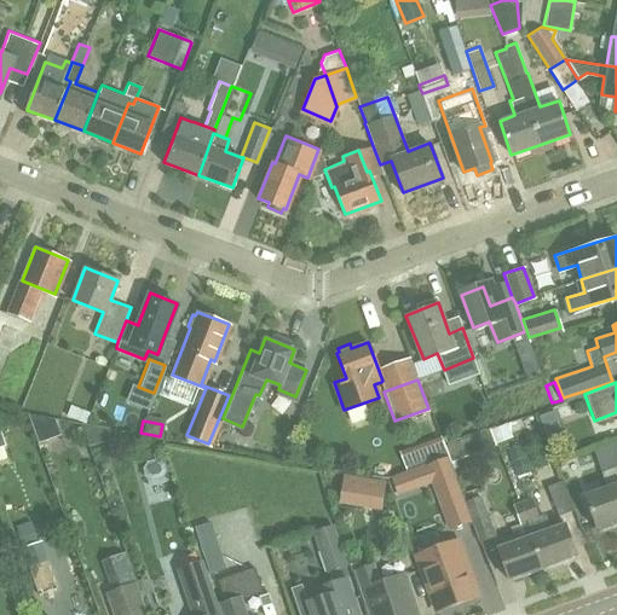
[(32,429),(39,446),(55,440),(48,422),(32,429)]
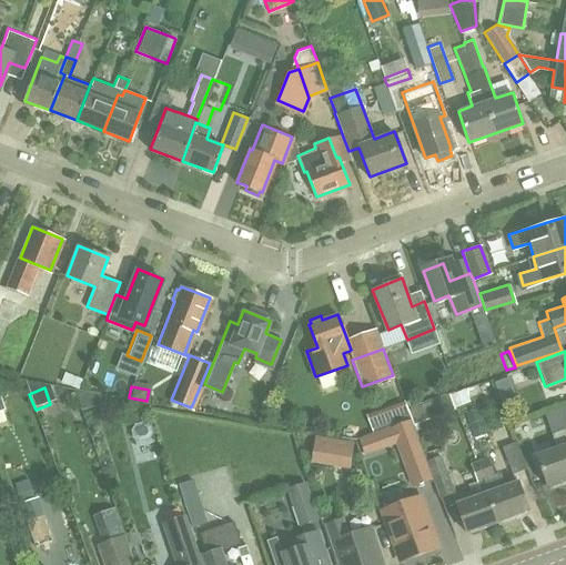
[(101,392),(76,387),(82,407),(99,402),(101,392)]
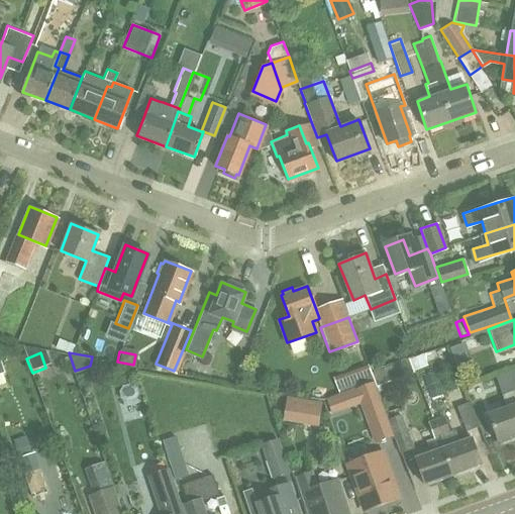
[(420,352),(408,356),(412,369),(424,365),(420,352)]
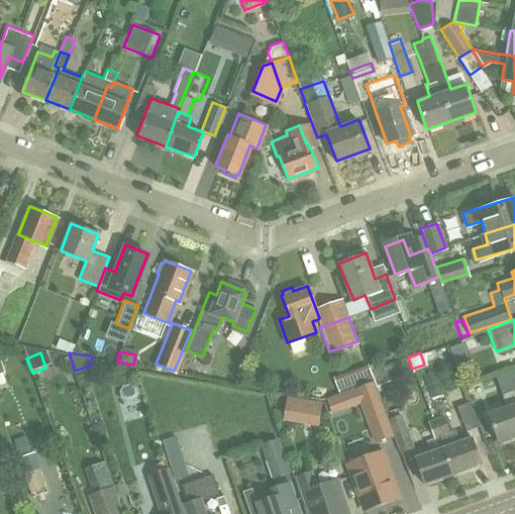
[(412,369),(408,356),(370,371),(375,384),(413,370),(412,369)]
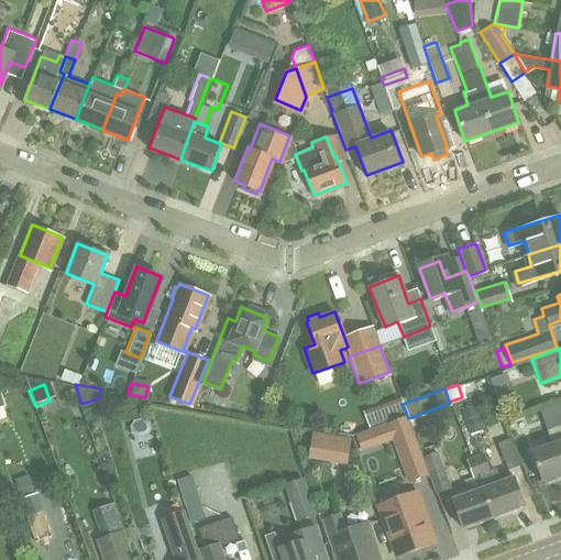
[(547,401),(530,408),(536,419),(552,412),(547,401)]
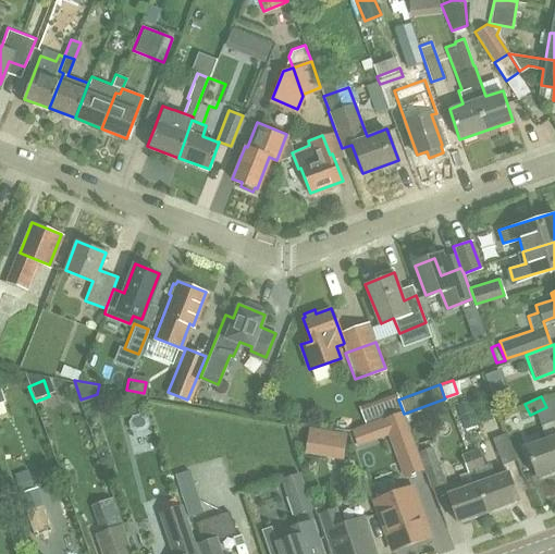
[(145,429),(148,422),(147,415),(140,411),(131,415),(127,420),(128,428),(135,432),(145,429)]
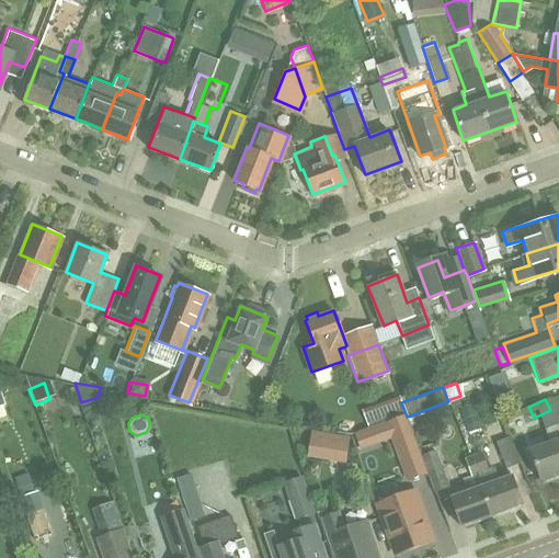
[(558,421),(545,426),(549,441),(528,448),(539,478),(558,470),(558,421)]
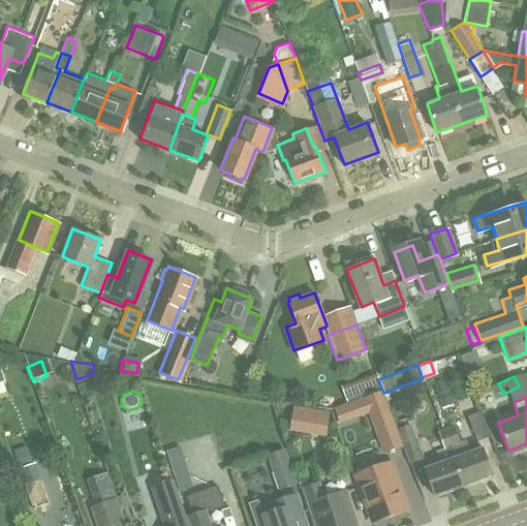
[(328,410),(295,405),(291,419),(326,425),(328,410)]
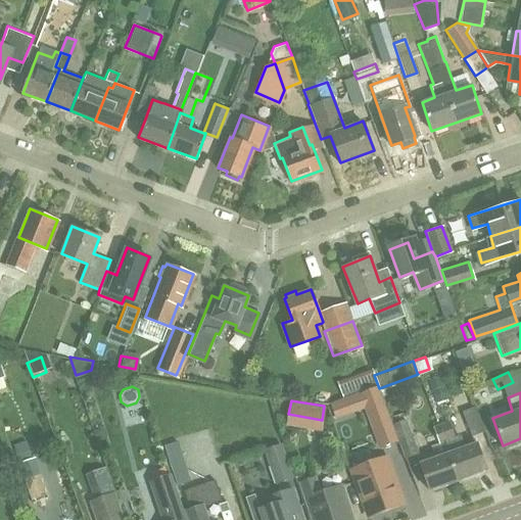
[(483,429),(474,405),(461,410),(470,434),(483,429)]
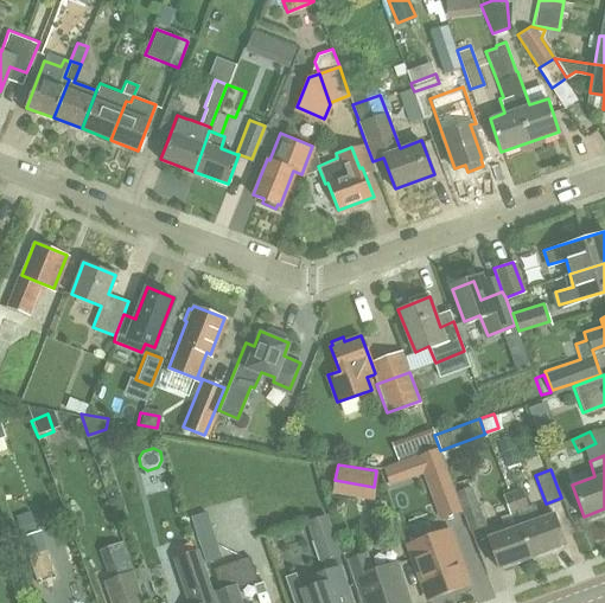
[(471,485),(454,489),(469,530),(484,524),(471,485)]
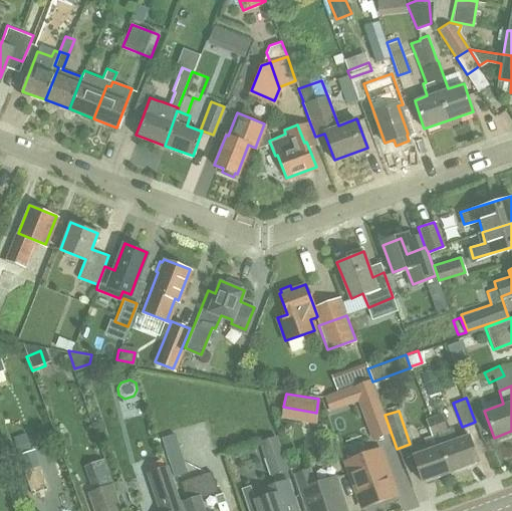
[(429,416),(436,432),(446,429),(440,412),(429,416)]
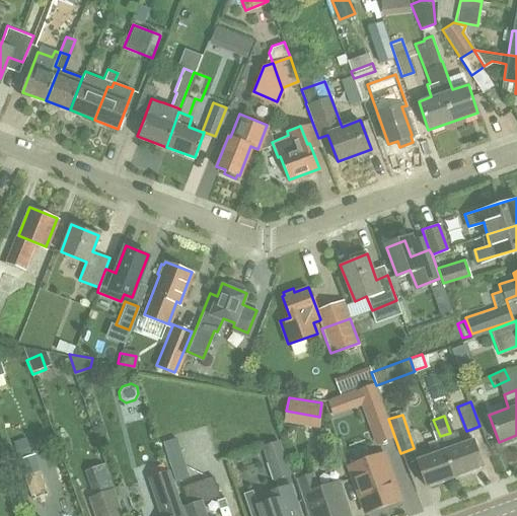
[(440,436),(433,420),(424,424),(429,440),(440,436)]
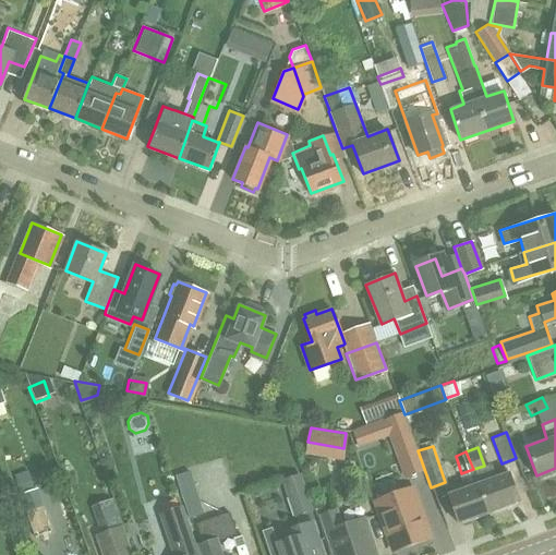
[(195,479),(213,473),(208,461),(192,467),(195,479)]
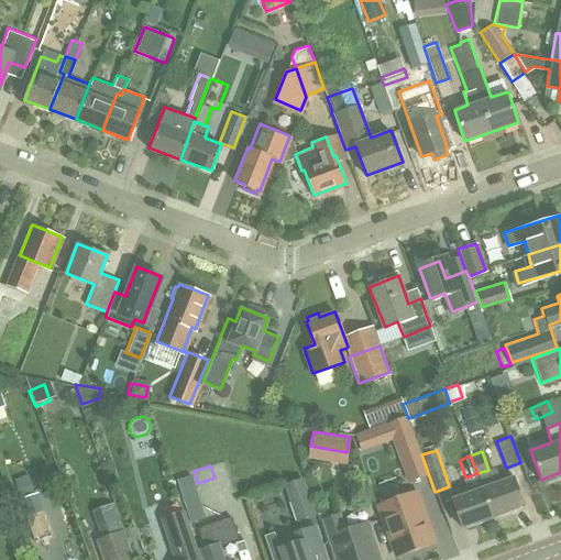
[(190,473),(187,473),(177,476),(189,518),(202,514),(190,473)]
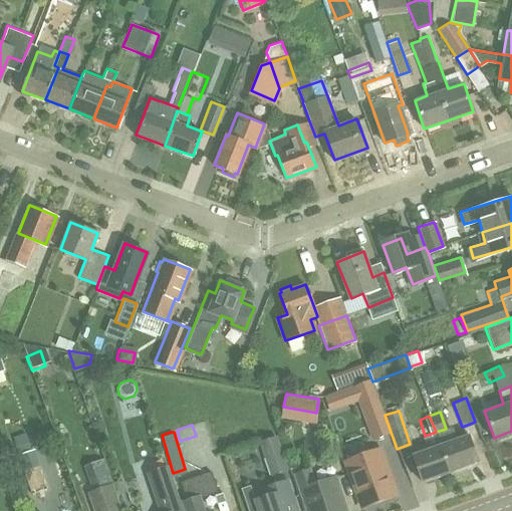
[(468,434),(440,444),(450,471),(478,461),(468,434)]
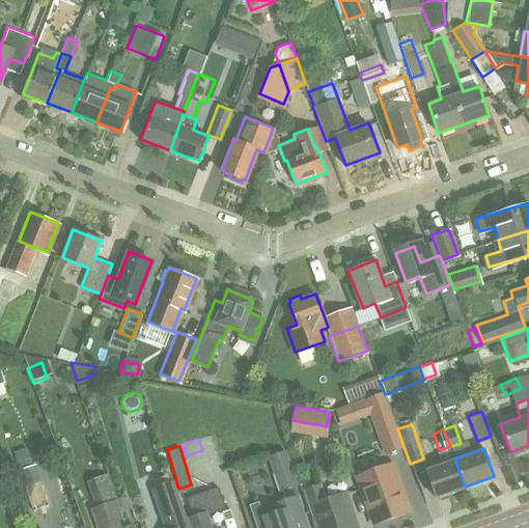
[(295,483),(283,449),(270,454),(281,488),(295,483)]
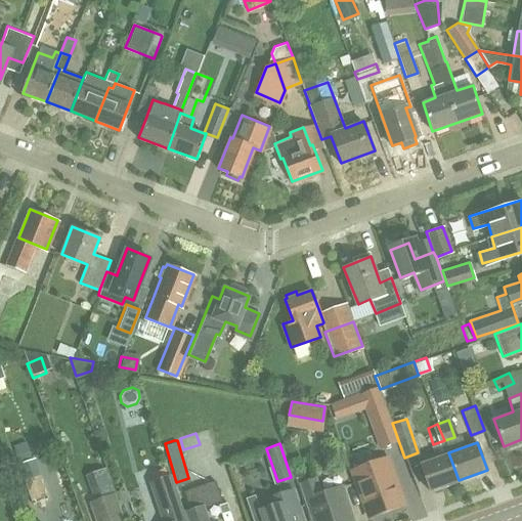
[(366,450),(367,453),(349,460),(368,514),(403,502),(395,478),(398,477),(395,466),(375,473),(368,458),(380,454),(378,446),(366,450)]
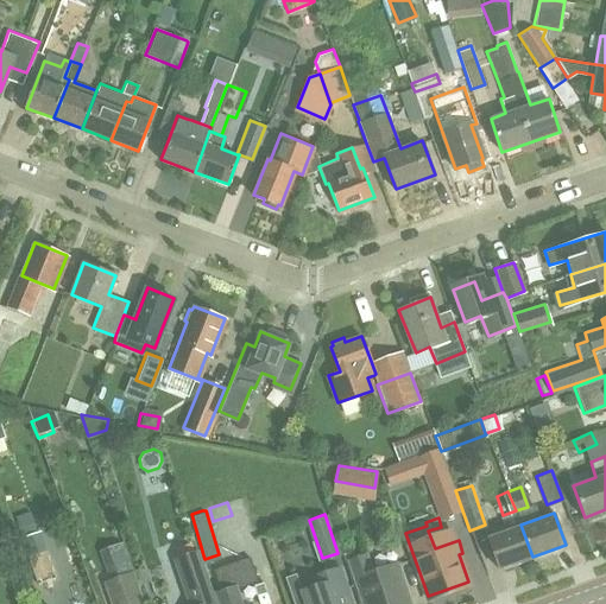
[(532,557),(521,525),(507,529),(505,522),(486,528),(488,535),(488,536),(500,568),(532,557)]
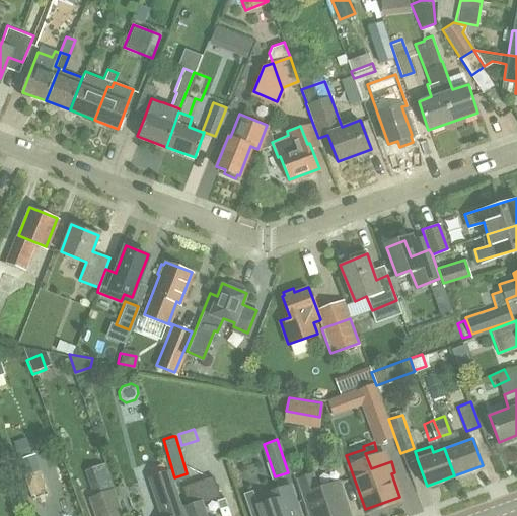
[(46,492),(37,468),(21,474),(29,498),(46,492)]
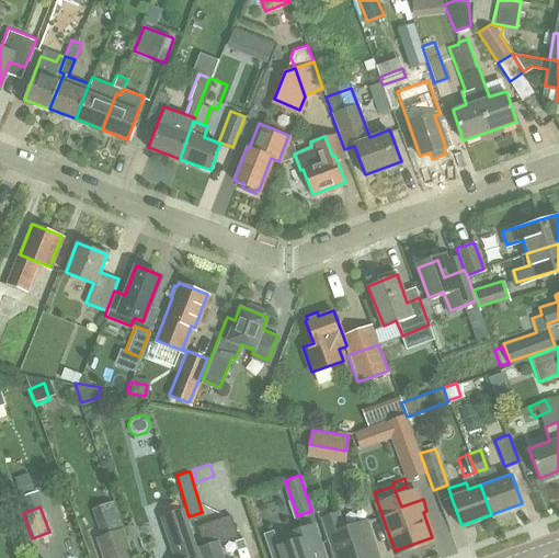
[(180,557),(198,557),(182,508),(164,513),(180,557)]
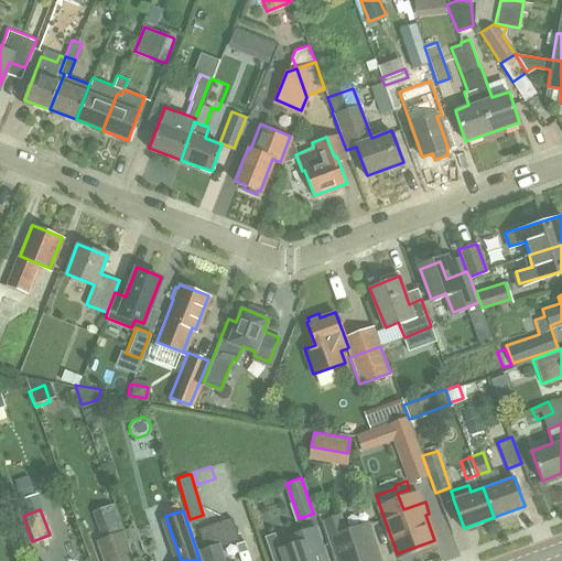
[(336,560),(374,560),(379,560),(367,521),(343,529),(337,511),(323,516),(336,560)]
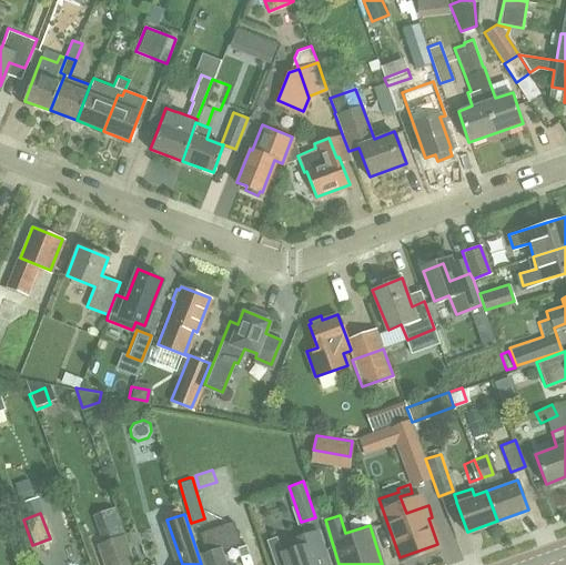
[(225,564),(220,547),(241,541),(233,518),(200,531),(206,552),(202,554),(205,564),(225,564)]
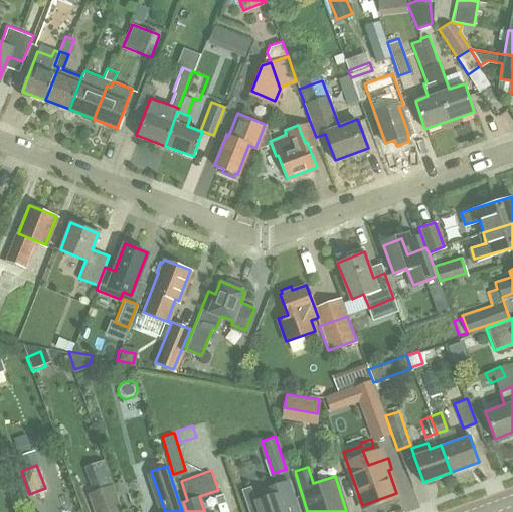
[(248,511),(297,511),(294,502),(287,479),(264,487),(266,495),(254,499),(257,504),(247,507),(248,511)]
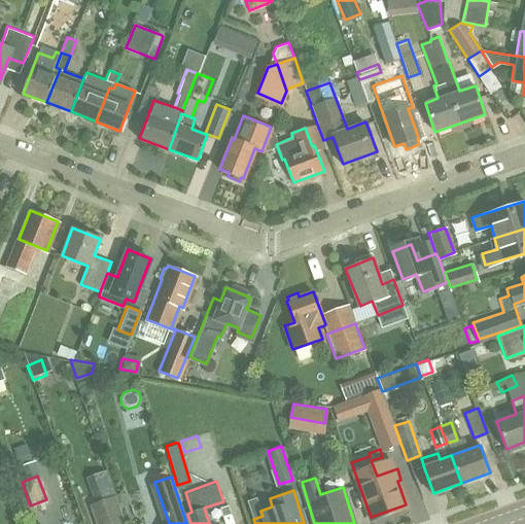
[(121,523),(124,523),(113,494),(90,502),(97,523),(121,523)]
